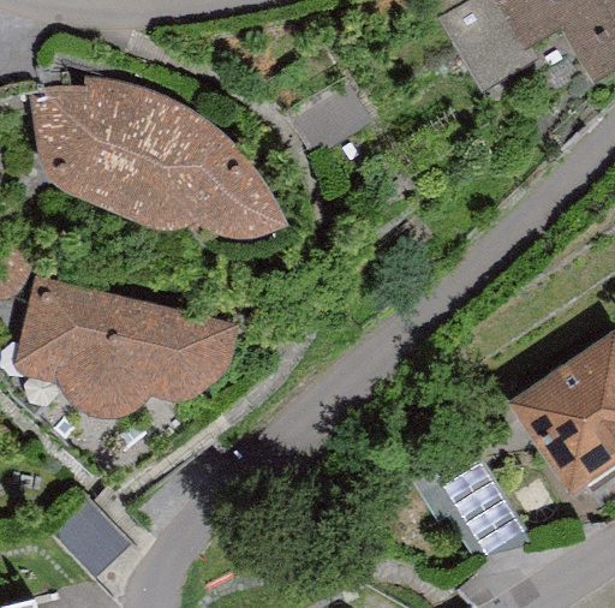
[(614,70),(614,0),(455,0),(437,10),(481,85),(530,58),(523,46),(560,25),(592,83),(614,70)]
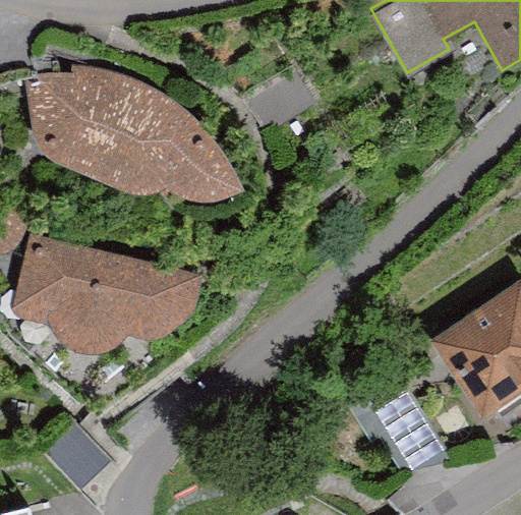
[(227,202),(243,196),(231,176),(224,158),(213,141),(194,119),(181,106),(166,96),(147,82),(126,75),(105,67),(89,65),(72,65),(71,72),(36,70),(37,78),(25,78),(32,130),(35,144),(40,151),(47,157),(56,163),(122,191),(134,195),(142,196),(151,195),(161,190),(166,187),(171,192),(179,197),(191,203),(199,206),(213,205),(227,202)]
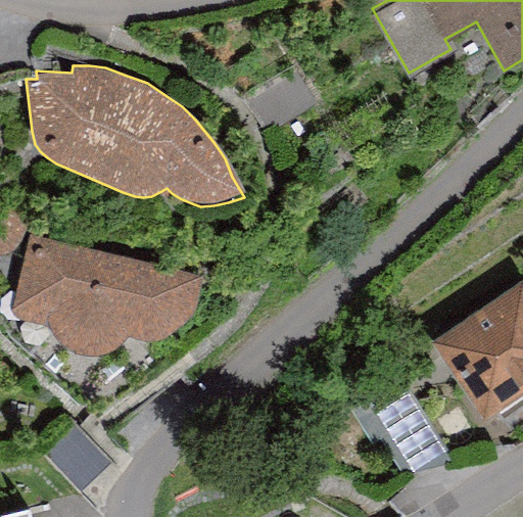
[(122,345),(126,336),(164,342),(192,326),(203,277),(31,233),(10,312),(48,323),(51,330),(58,341),(68,348),(78,355),(92,358),(102,356),(113,351),(122,345)]
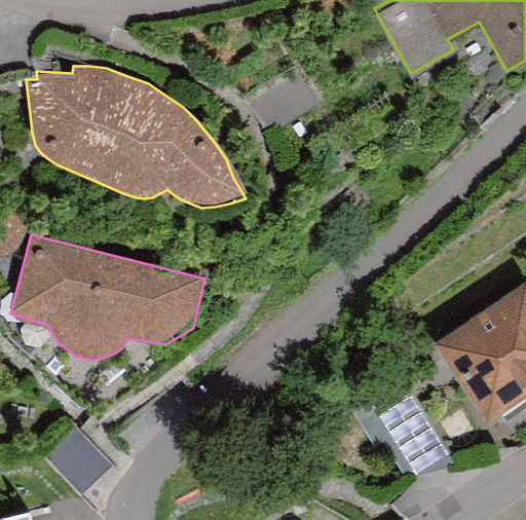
[(429,346),(485,429),(525,401),(525,284),(525,283),(429,346)]
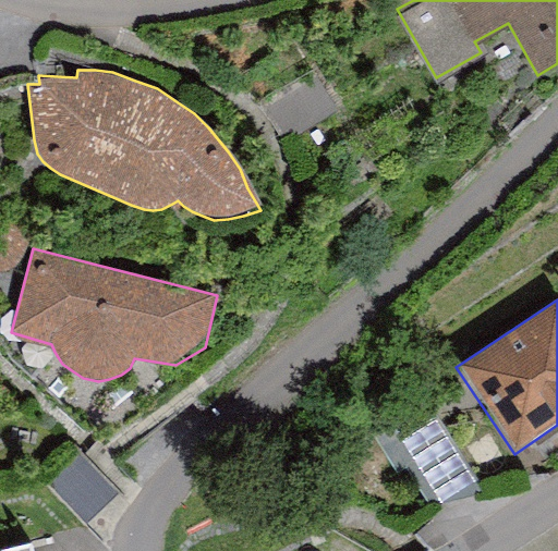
[(482,486),(429,405),(373,429),(423,504),(482,486)]
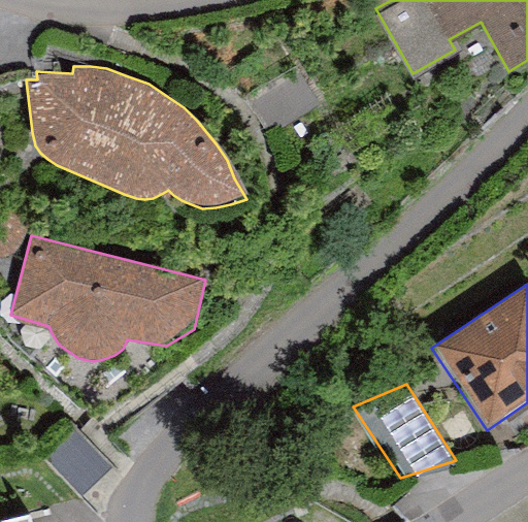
[(112,462),(68,418),(37,448),(83,493),(112,462)]
